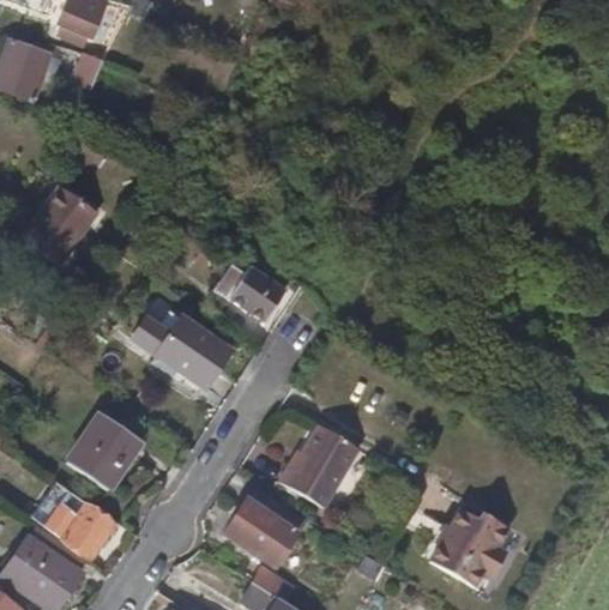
[(94,31),(107,0),(66,0),(59,17),(94,31)]
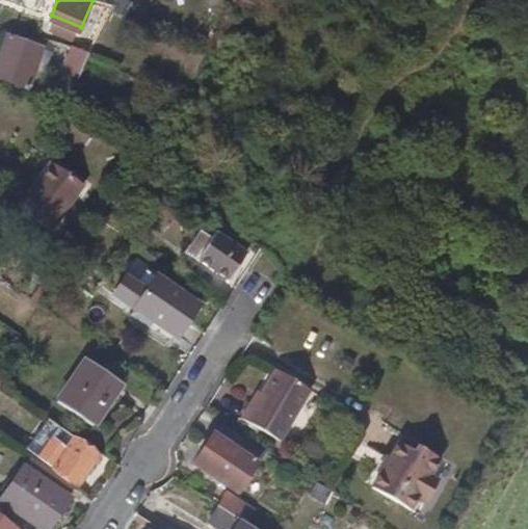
[(0,72),(32,83),(46,44),(12,32),(0,70),(0,72)]
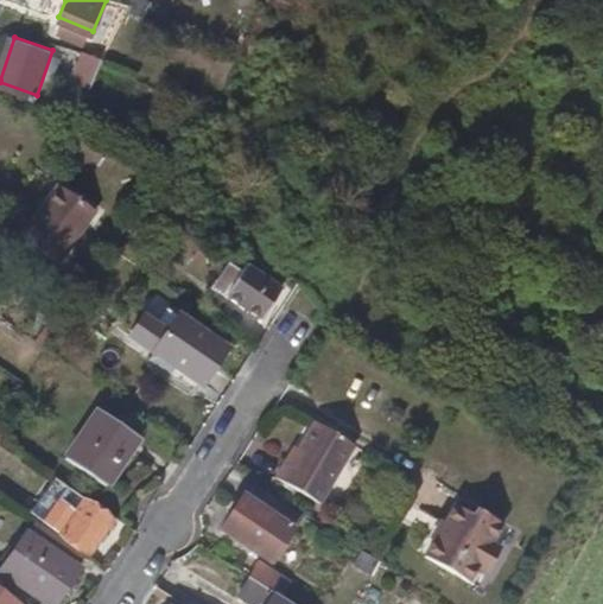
[(94,86),(107,58),(84,51),(75,80),(94,86)]
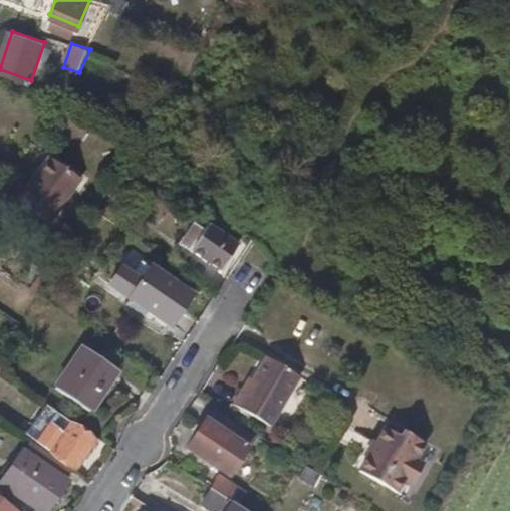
[(49,157),(20,203),(21,203),(31,188),(45,196),(34,212),(53,225),(82,179),(49,157)]
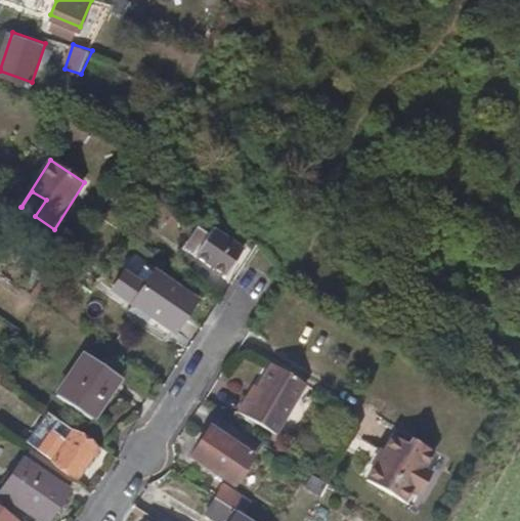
[(22,207),(35,216),(46,200),(32,191),(22,207)]
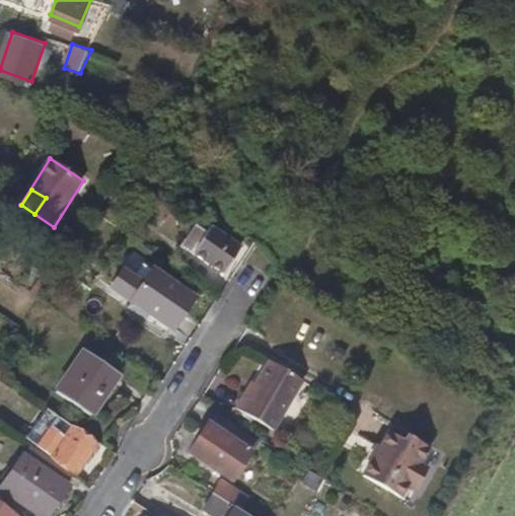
[(123,217),(104,204),(99,212),(118,224),(123,217)]
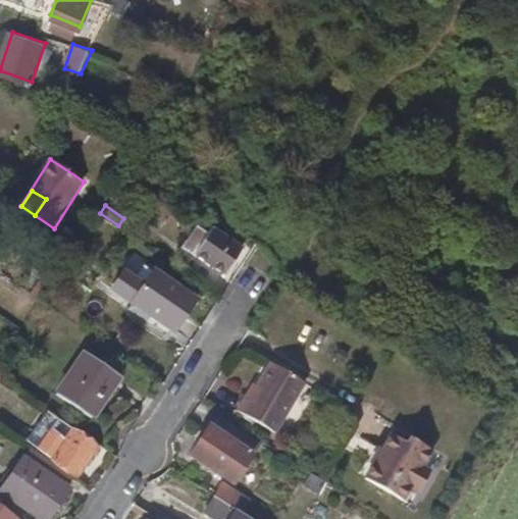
[(212,226),(208,232),(197,224),(183,245),(224,272),(242,247),(212,226)]
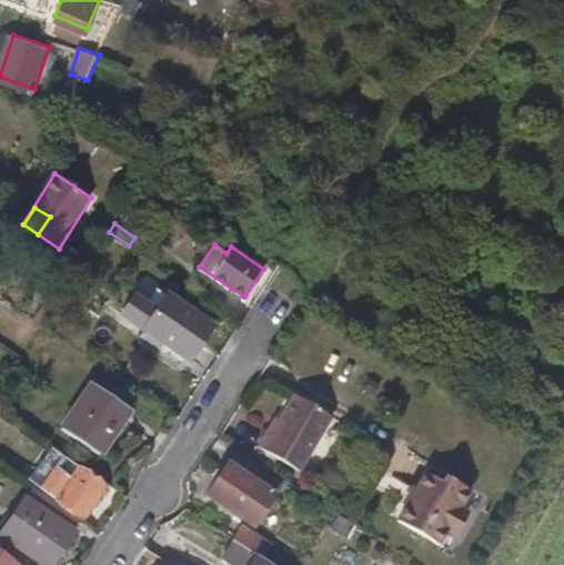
[(203,312),(158,280),(134,315),(136,316),(164,336),(180,346),(203,312)]
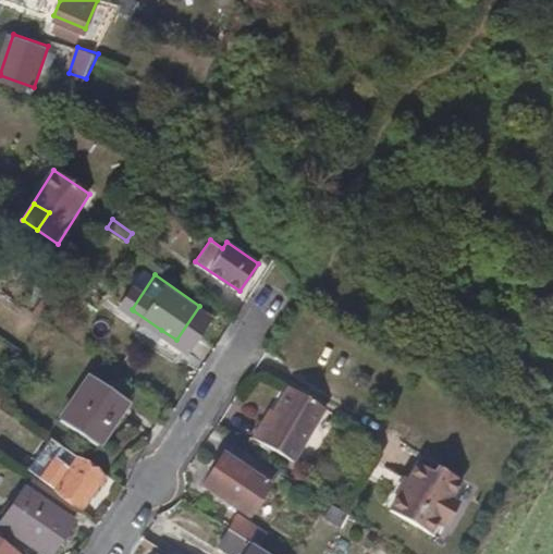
[(156,337),(161,330),(133,310),(128,318),(156,337)]
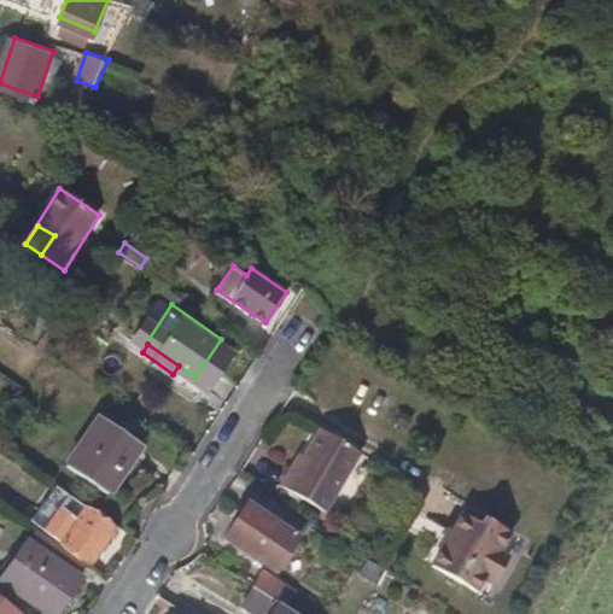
[(114,492),(146,444),(105,415),(73,465),(114,492)]
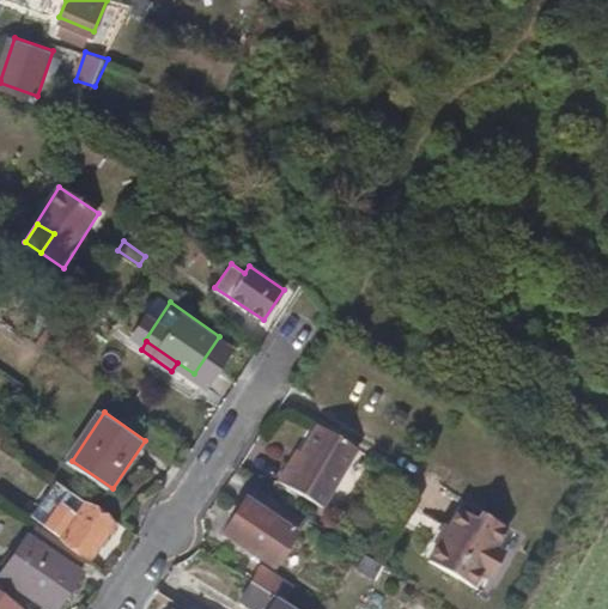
[(360,446),(320,424),(303,452),(296,463),(292,461),(280,480),(326,506),(360,446)]
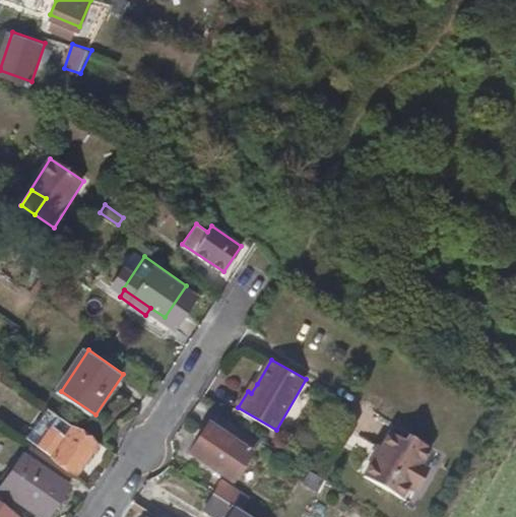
[(251,393),(257,384),(253,382),(248,391),(251,393)]
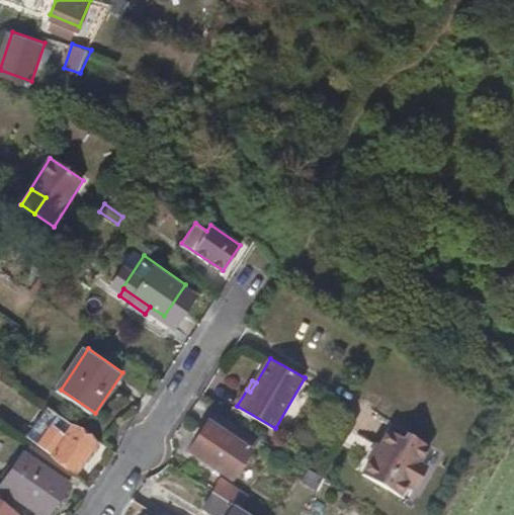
[(257,438),(224,417),(217,427),(208,422),(192,448),(234,476),(257,438)]
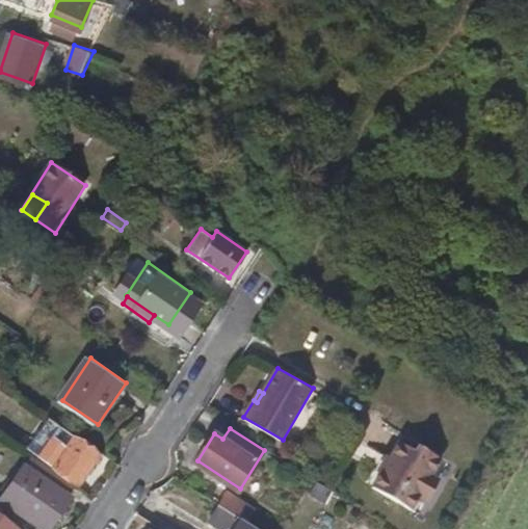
[(81,481),(101,451),(75,433),(55,465),(81,481)]
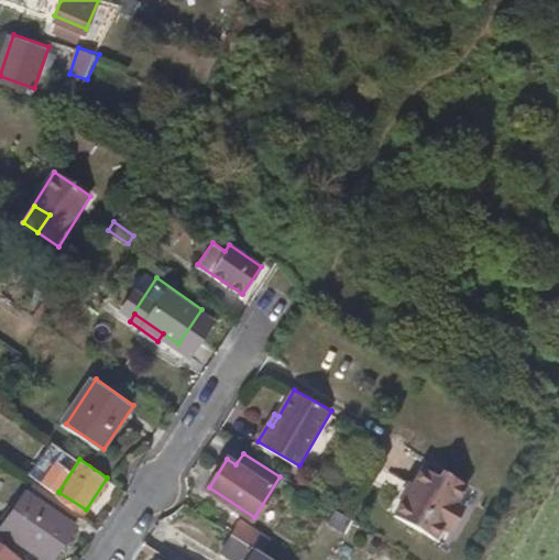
[(478,487),(429,460),(425,464),(397,514),(447,542),(478,487)]
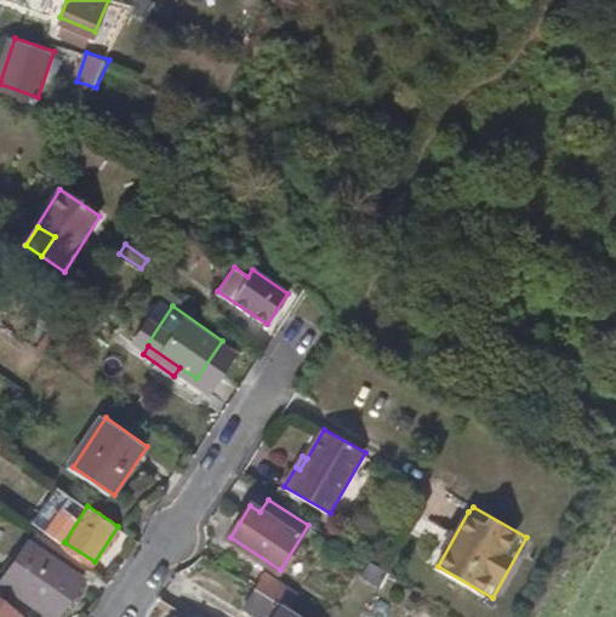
[(57,616),(93,565),(60,541),(23,594),(57,616)]
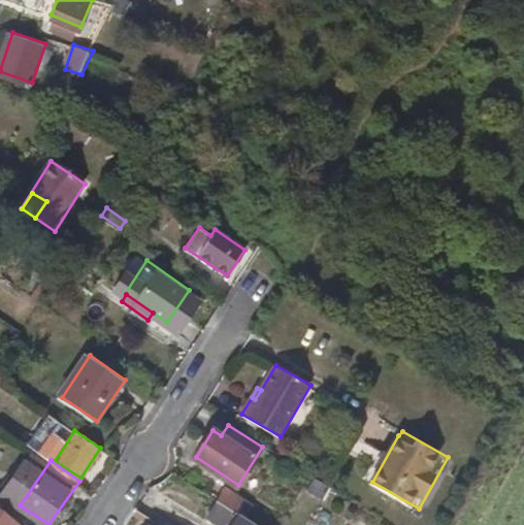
[(220,498),(246,515),(253,504),(226,488),(220,498)]
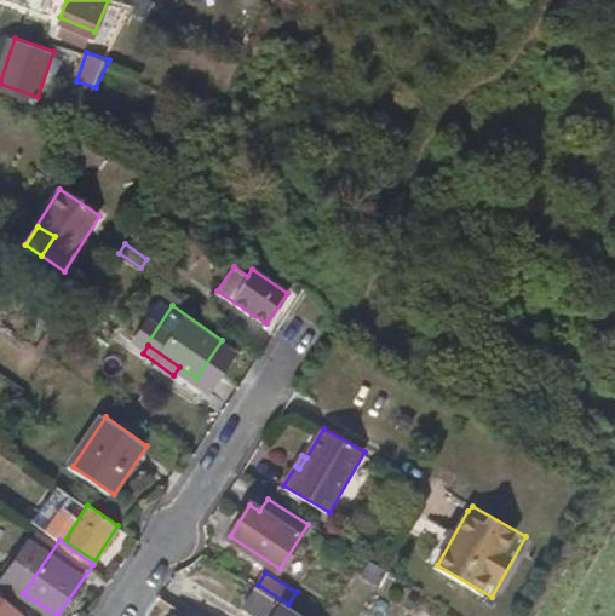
[(308,615),(288,604),(258,585),(246,603),(268,615),(308,615)]
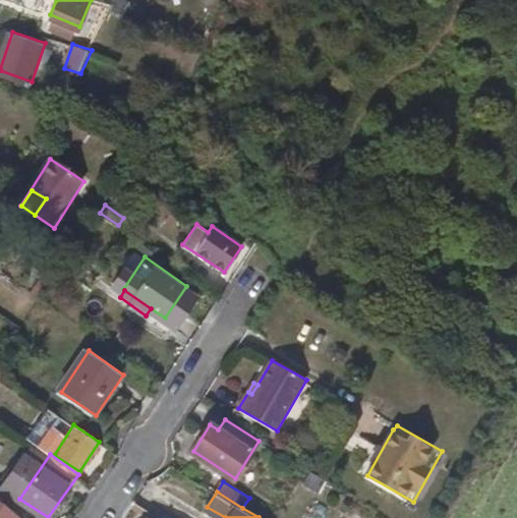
[(19,517),(21,516),(0,501),(0,517),(19,517)]
